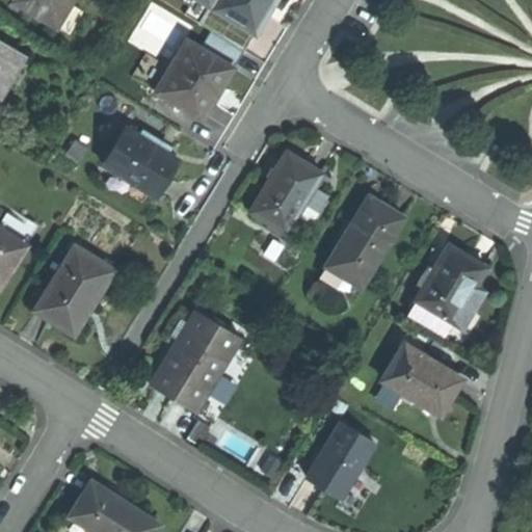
[(8,0),(32,15),(36,8),(22,0),(8,0)]
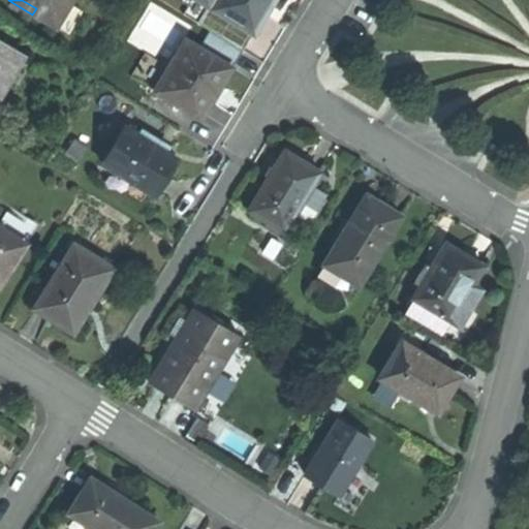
[(71,0),(22,0),(36,8),(32,14),(55,29),(71,0)]
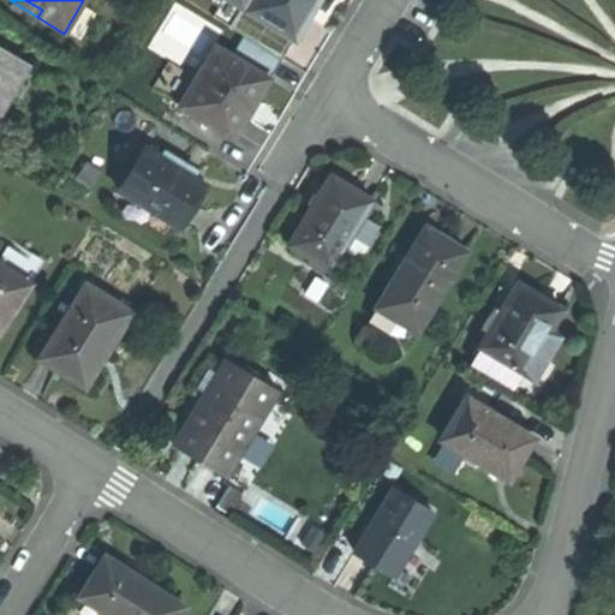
[(285,58),(298,37),(238,0),(226,0),(218,15),(285,58)]
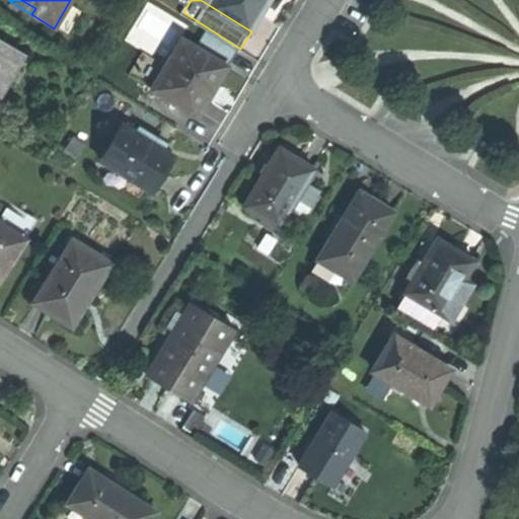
[(201,0),(251,31),(264,12),(258,9),(264,0),(201,0)]
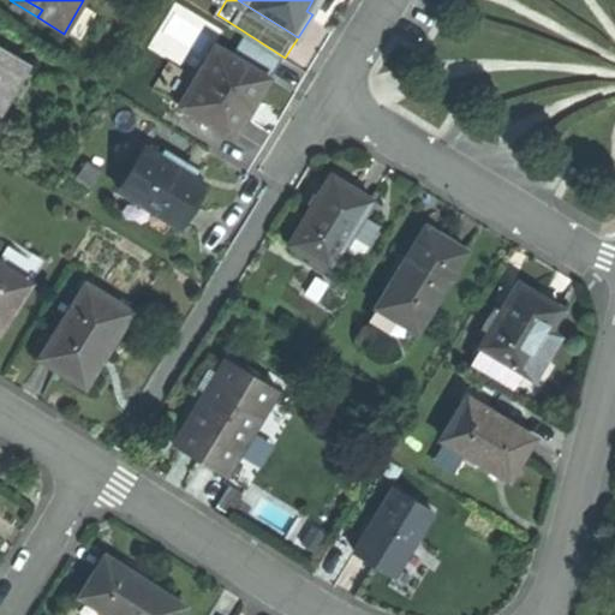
[(196,106),(238,132),(255,106),(273,78),(219,43),(197,77),(209,85),(196,106)]
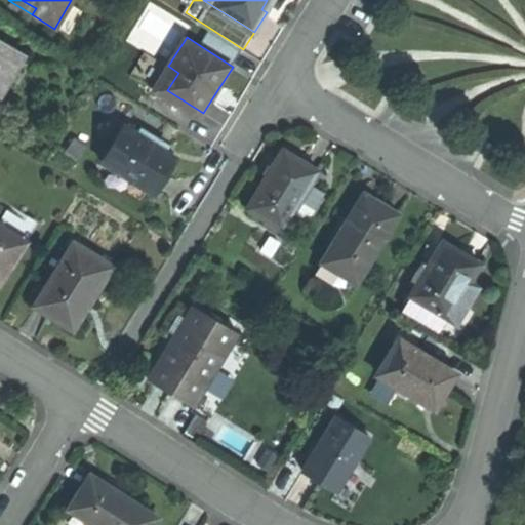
[(0,92),(22,57),(0,43),(0,92)]
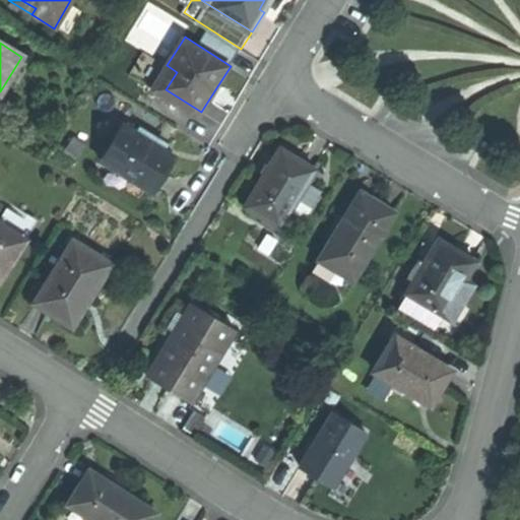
[(101,158),(150,189),(161,171),(172,154),(121,124),(101,158)]
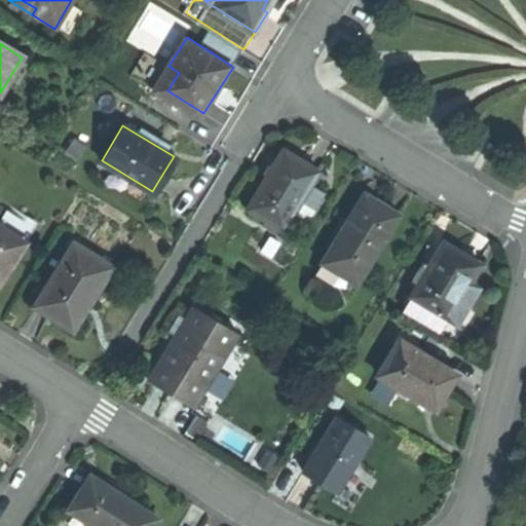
[(253,204),(288,226),(304,199),(316,180),(324,168),(308,159),(289,146),(253,204)]
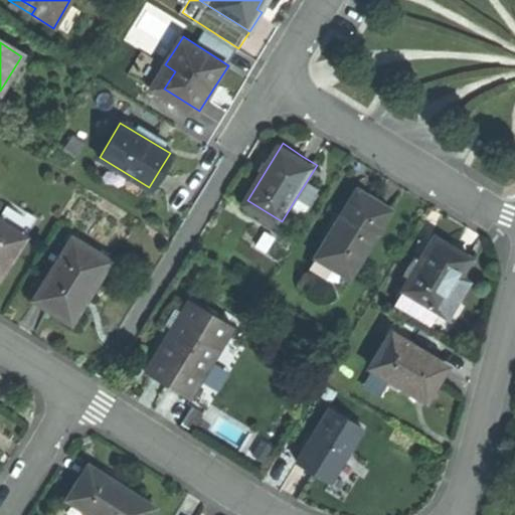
[(326,185),(310,176),(298,195),(314,205),(326,185)]
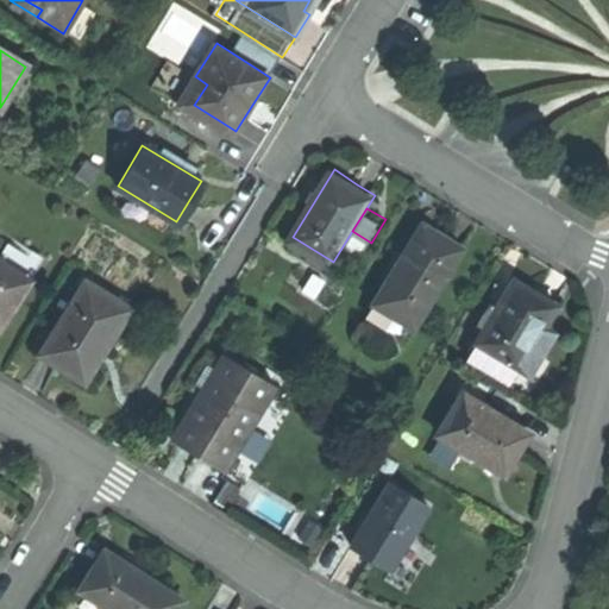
[(447,238),(426,226),(377,301),(420,327),(468,248),(447,238)]
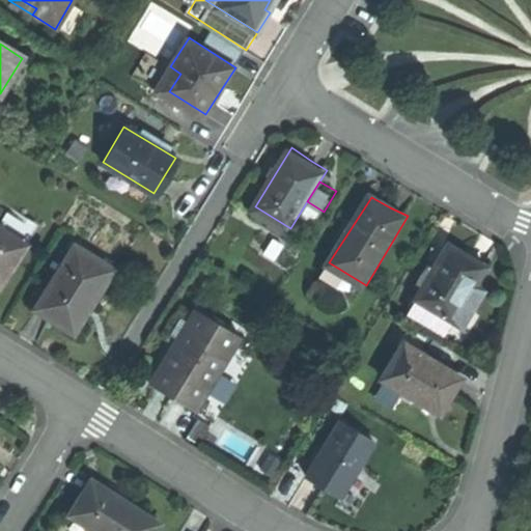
[(0,228),(0,274),(6,278),(27,245),(0,228)]
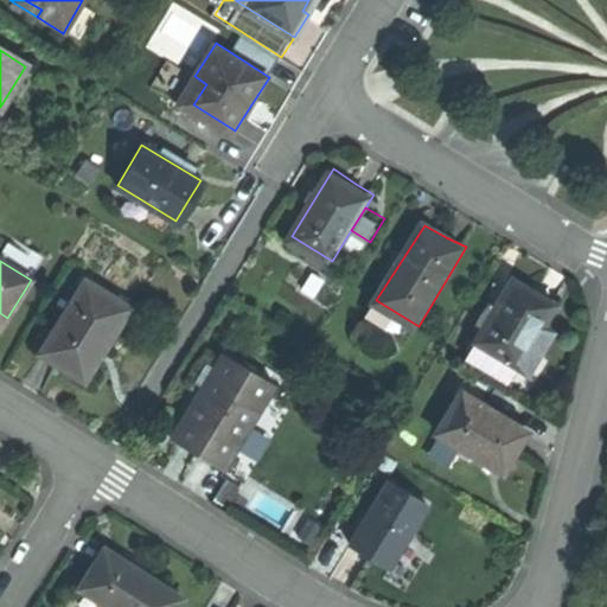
[(473,342),(517,369),(542,327),(555,306),(511,279),(492,310),(481,328),(473,342)]
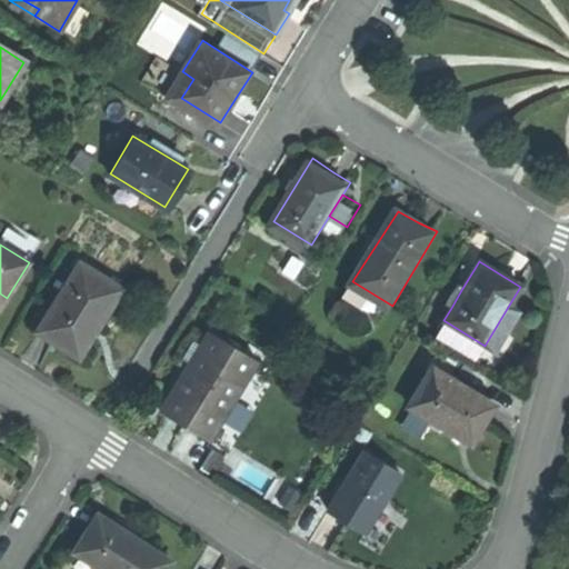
[(49,339),(58,345),(62,338),(81,350),(121,289),(80,262),(36,330),(49,339)]
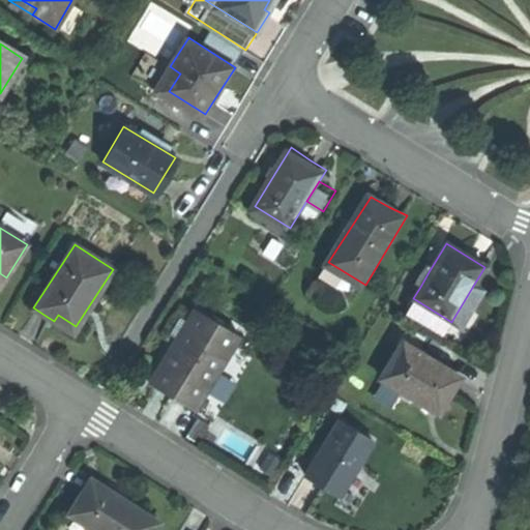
[(413,284),(420,287),(430,270),(423,267),(413,284)]
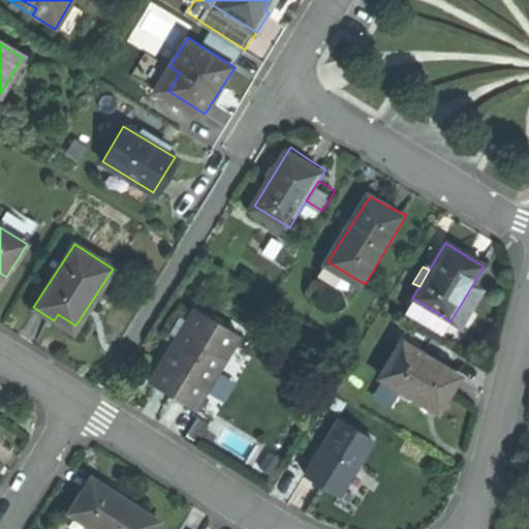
[(485,292),(472,285),(450,321),(463,328),(475,307),(485,292)]
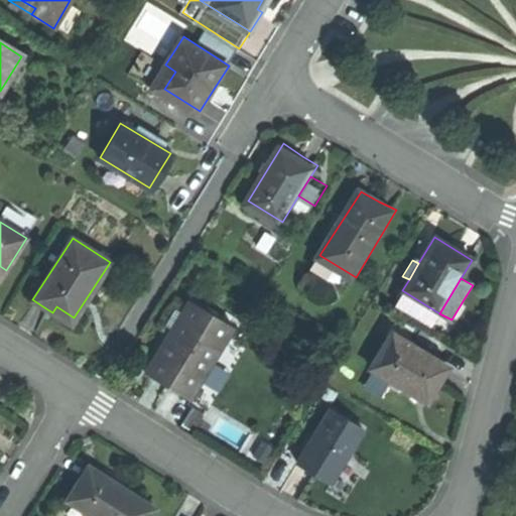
[(432,325),(439,313),(402,290),(395,302),(432,325)]
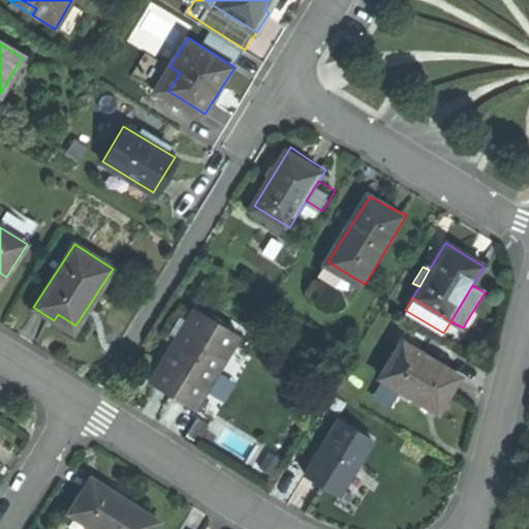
[(174,397),(197,410),(241,338),(196,311),(152,383),(174,397)]
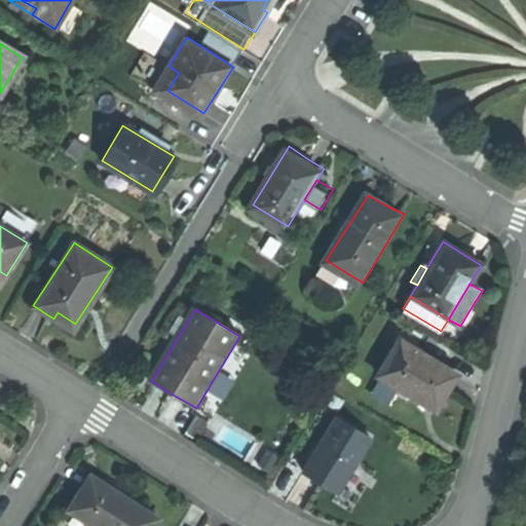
[(399,337),(378,373),(436,407),(446,390),(457,372),(399,337)]
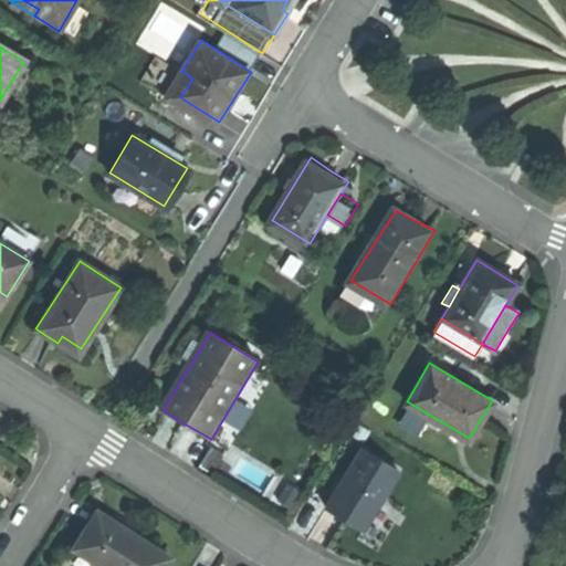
[(359,452),(327,511),(338,516),(347,522),(350,515),(370,526),(399,474),(359,452)]
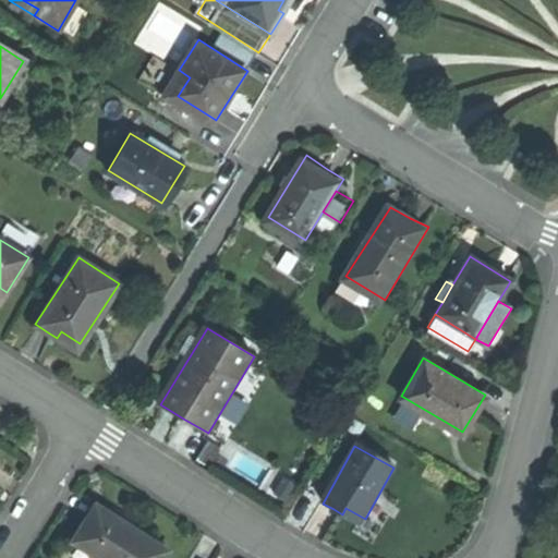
[(80,525),(73,537),(106,557),(162,557),(168,550),(93,505),(80,525)]
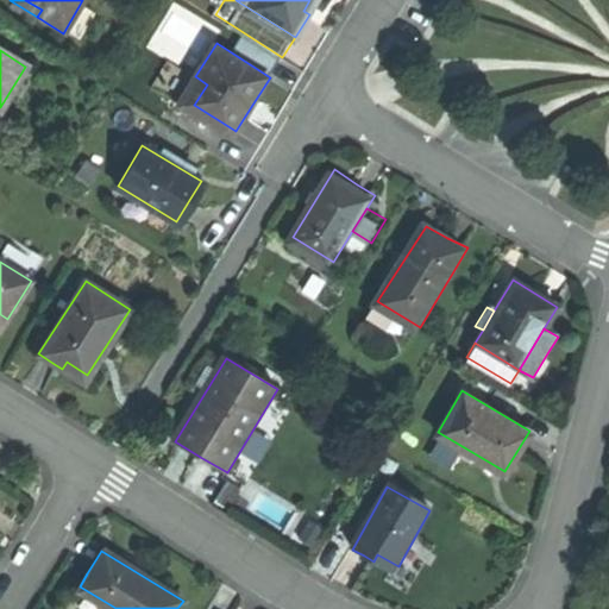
All buildings are outlined.
